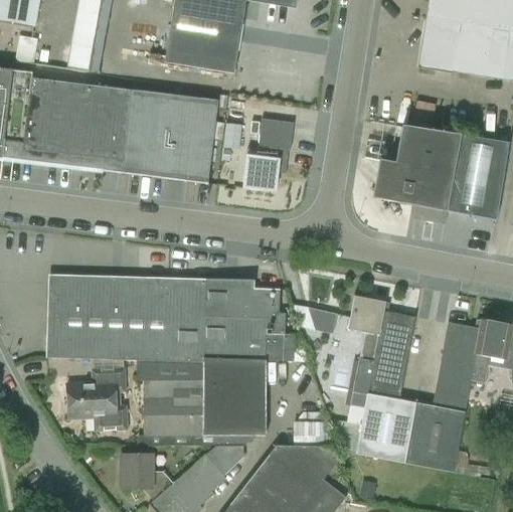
[(0,0),(0,17),(36,24),(40,0),(0,0)]
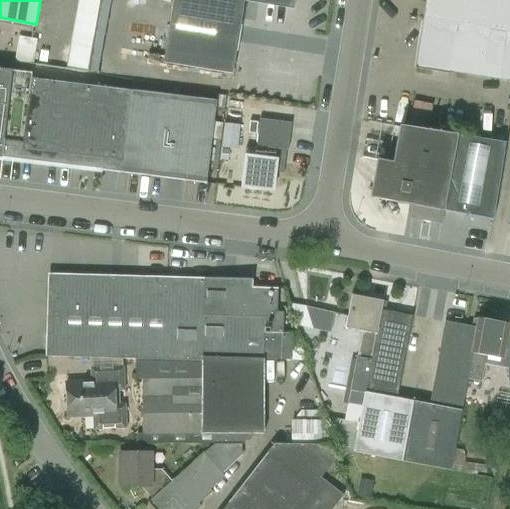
[(89,68),(100,0),(79,0),(68,65),(89,68)]
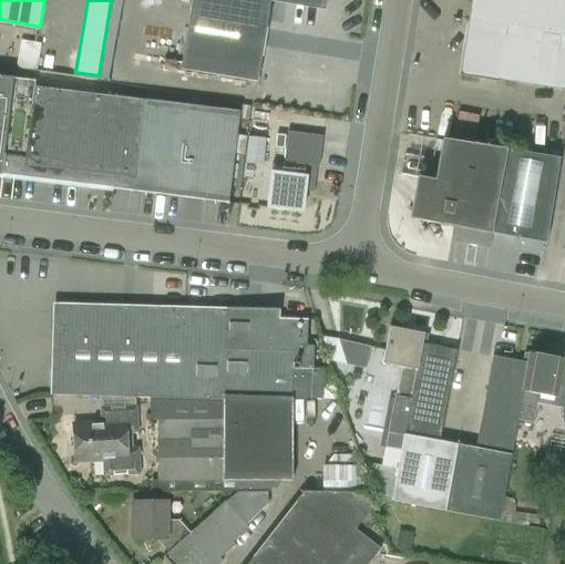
[(193,0),(183,68),(259,80),(271,0),(193,0)]
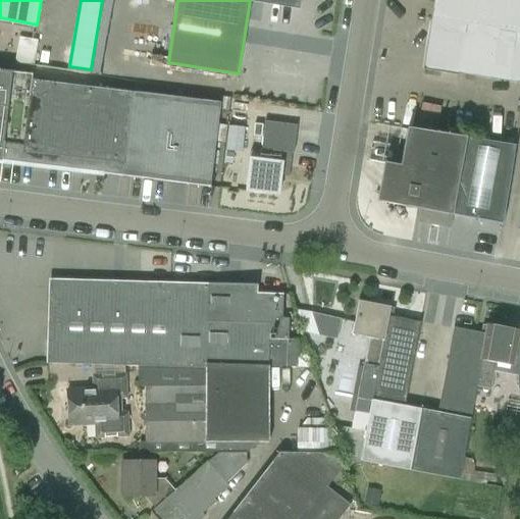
[(436,0),(426,66),(519,81),(519,0),(436,0)]
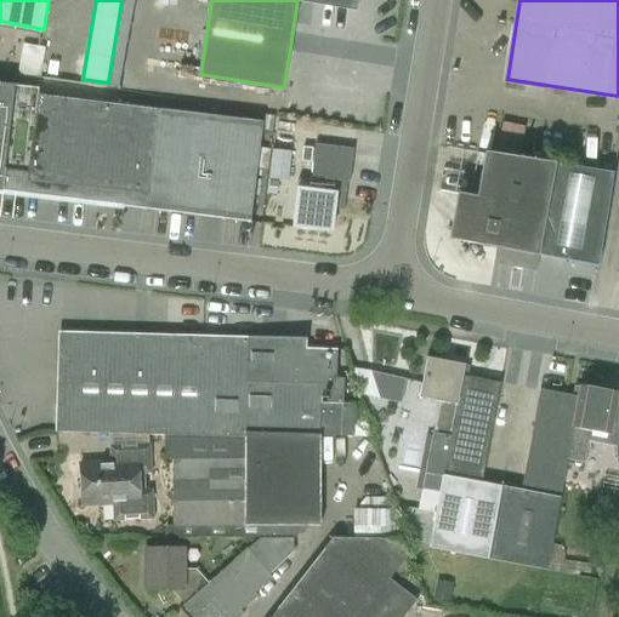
[(20,72),(40,75),(45,46),(40,45),(40,44),(26,41),(20,72)]
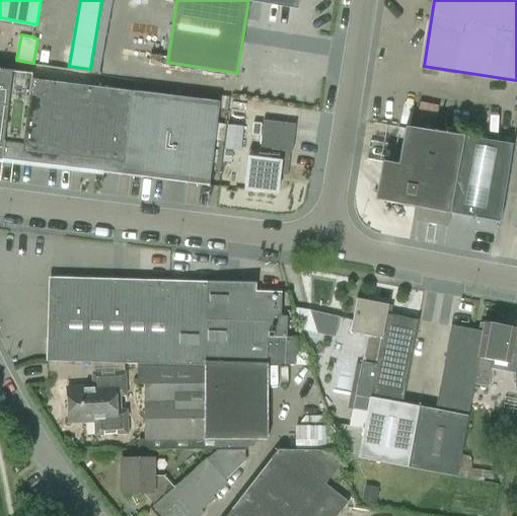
[(0,156),(3,157),(211,183),(221,100),(33,77),(33,72),(0,67),(0,156)]
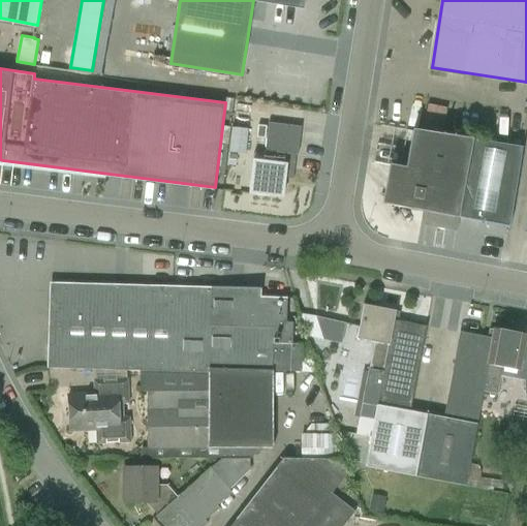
[(444,124),(448,103),(430,99),(426,120),(444,124)]
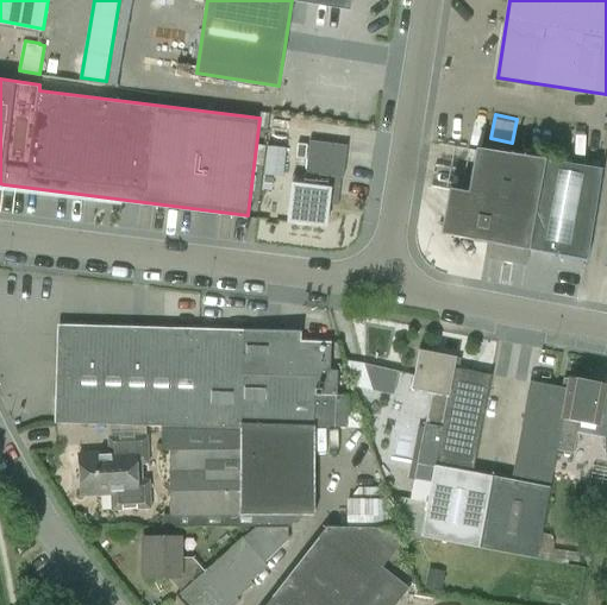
[(311,139),(305,183),(294,182),(288,220),(326,225),(330,202),(338,203),(342,175),(345,175),(349,144),(311,139)]
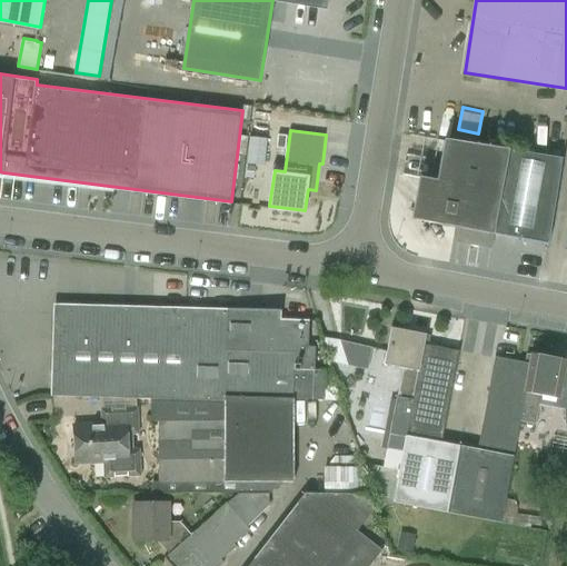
[(565,160),(446,138),(438,179),(420,176),(413,217),(446,222),(447,220),(459,222),(459,226),(463,226),(461,234),(463,238),(466,240),(486,245),(490,244),(493,240),(494,232),(549,242),(565,160)]
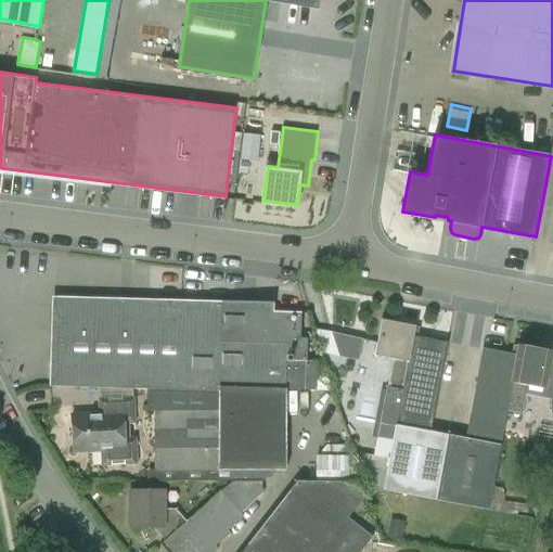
[(266,300),(223,299),(161,297),(159,302),(58,299),(55,360),(52,360),(51,384),(102,386),(117,386),(149,387),(220,389),(220,385),(287,387),(287,388),(317,387),(318,358),(309,359),(309,336),(303,336),(304,310),(266,309),(266,300)]
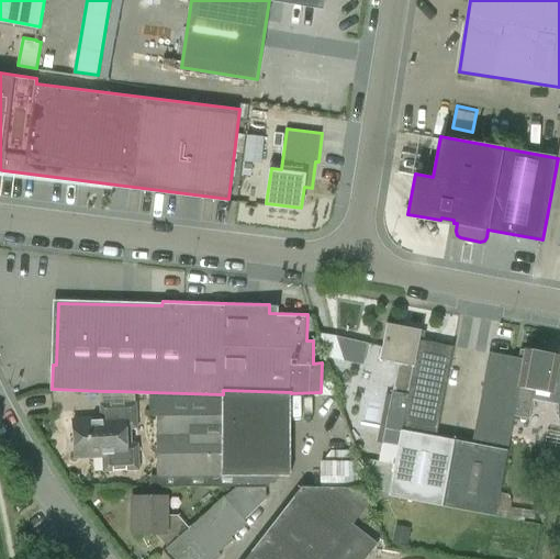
[(443,504),(455,439),(438,436),(455,345),(421,338),(423,328),(388,322),(381,358),(399,362),(384,442),(399,445),(390,494),(443,504)]
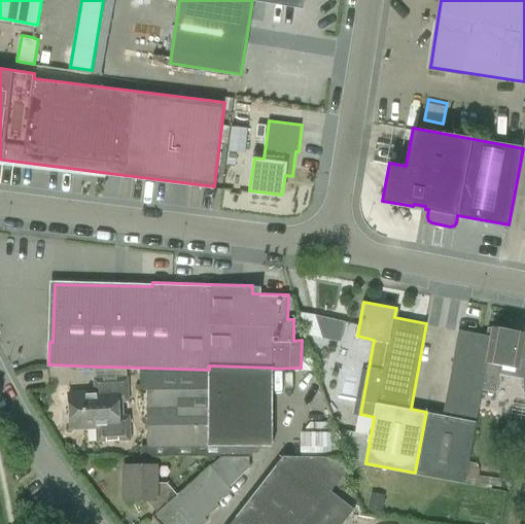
[(340,338),(344,319),(316,313),(322,335),(340,338)]
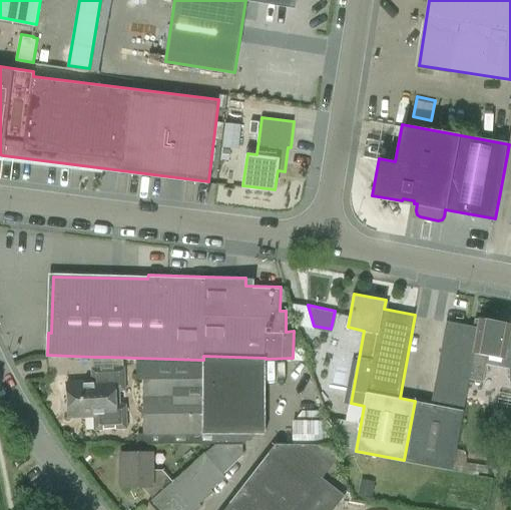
[(510,335),(509,335),(510,331),(510,324),(479,318),(478,326),(447,321),(431,404),(415,401),(404,460),(453,469),(470,378),(484,381),(489,354),(510,358),(510,335)]
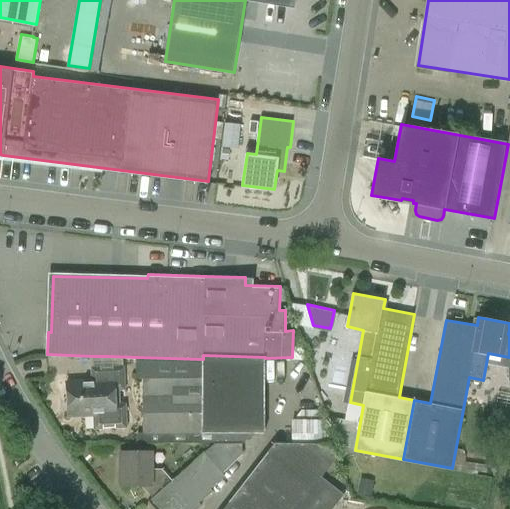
[(266,432),(265,358),(265,357),(203,355),(203,359),(150,357),(137,357),(137,377),(141,377),(145,377),(145,391),(144,431),(136,431),(136,441),(144,441),(180,441),(216,441),(240,441),(246,441),(246,440),(252,439),(252,432),(266,432)]
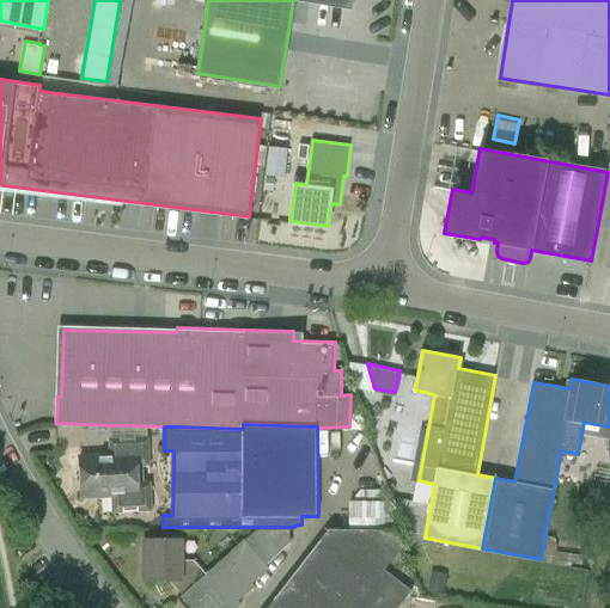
[(136,435),(135,425),(129,425),(113,425),(111,436),(133,435),(136,435)]
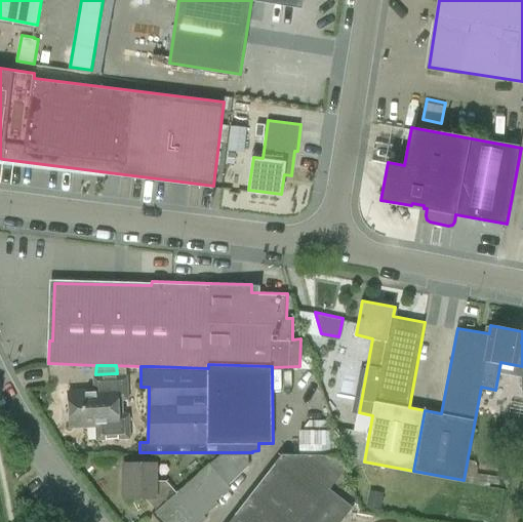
[(117,392),(130,391),(129,385),(129,372),(117,373),(114,373),(115,389),(117,389),(117,392)]
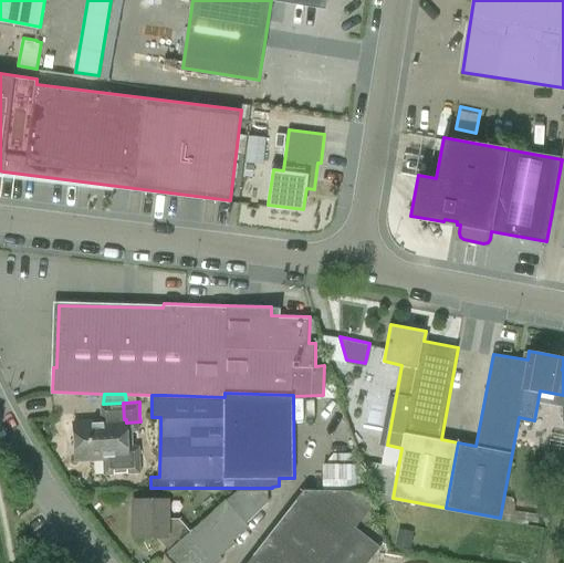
[(102,420),(74,421),(76,458),(104,457),(105,473),(116,473),(116,471),(128,471),(128,472),(143,471),(141,444),(127,444),(127,430),(126,423),(126,419),(124,419),(114,419),(103,420),(102,420)]
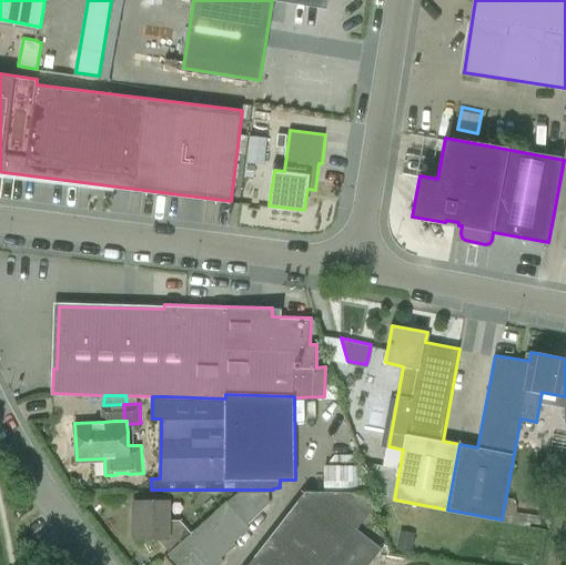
[(168,520),(168,501),(168,491),(147,491),(148,501),(137,501),(137,536),(162,536),(173,548),(165,555),(174,564),(218,564),(224,560),(222,557),(238,544),(235,541),(251,527),(248,523),(270,504),(270,491),(239,491),(192,532),(181,520),(168,520)]
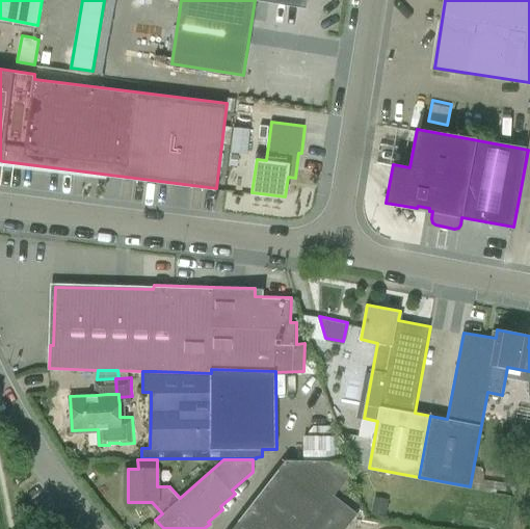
[(345,528),(359,512),(335,495),(351,474),(342,460),(286,459),(231,528),(345,528)]
